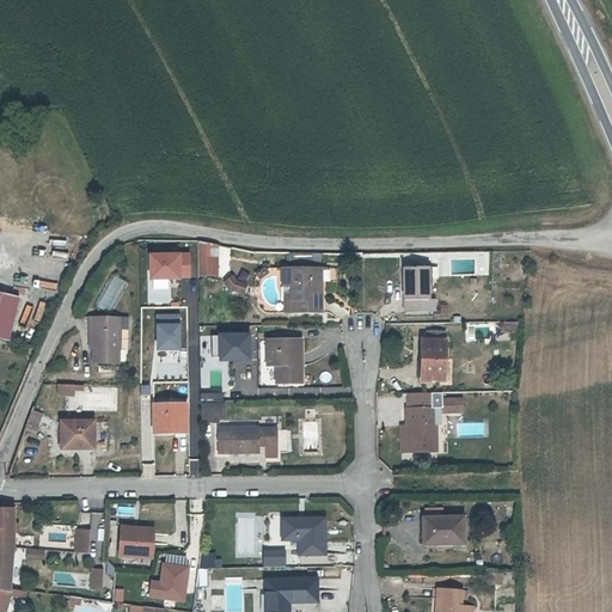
[(200,279),(224,277),(222,248),(199,244),(200,256),(200,258),(200,270),(200,279)]
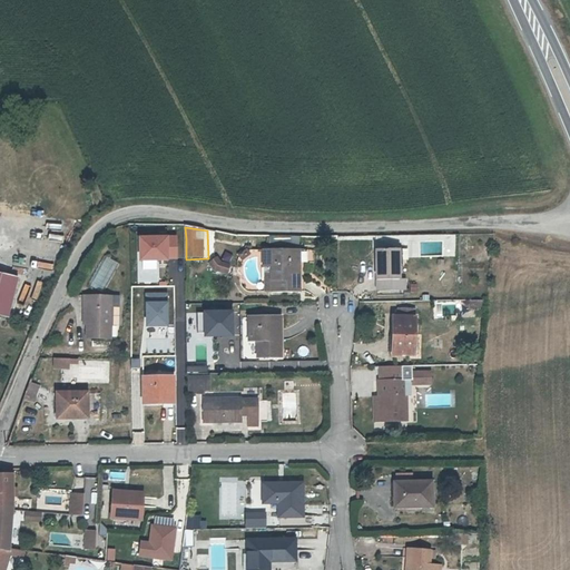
[(176,236),(167,236),(140,236),(140,259),(168,259),(168,258),(177,258),(176,236)]
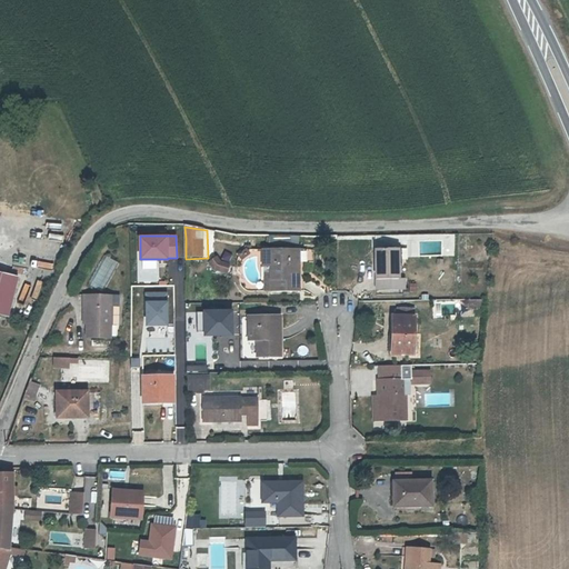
[(260,268),(268,268),(268,290),(296,290),(296,280),(292,280),(291,266),(296,266),(295,250),(259,251),(260,268)]
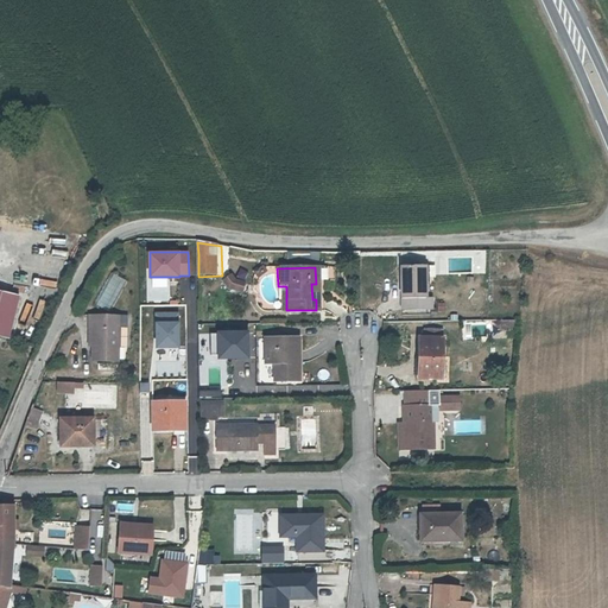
[(423,267),(403,267),(404,310),(430,309),(429,298),(425,297),(423,267)]
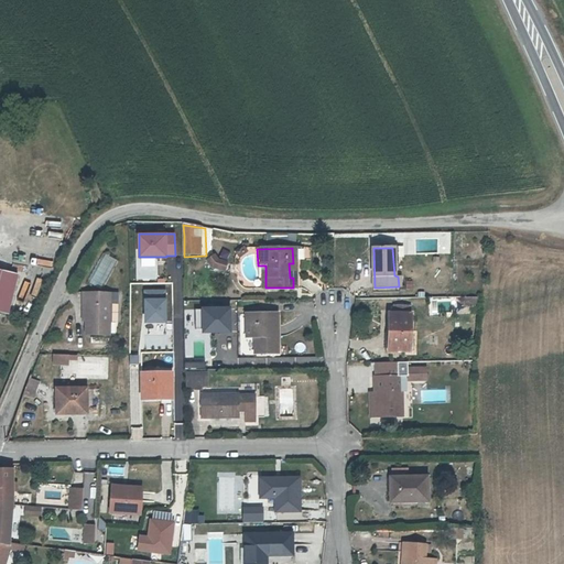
[(224,274),(228,261),(210,256),(206,269),(224,274)]
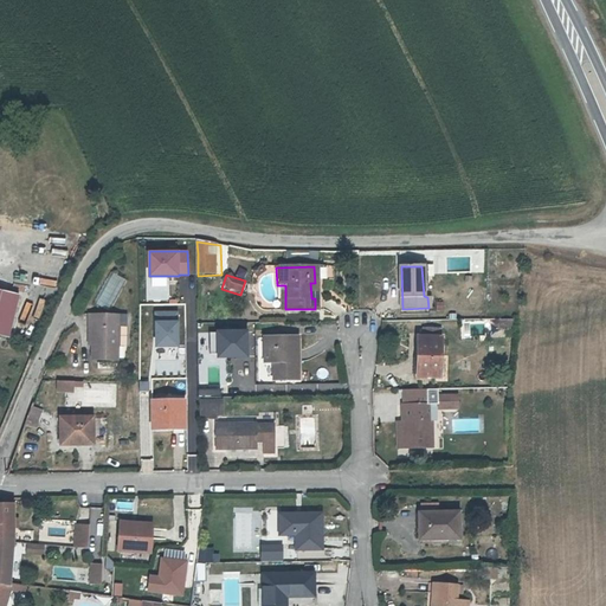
[(17,295),(0,290),(0,335),(7,337),(17,295)]
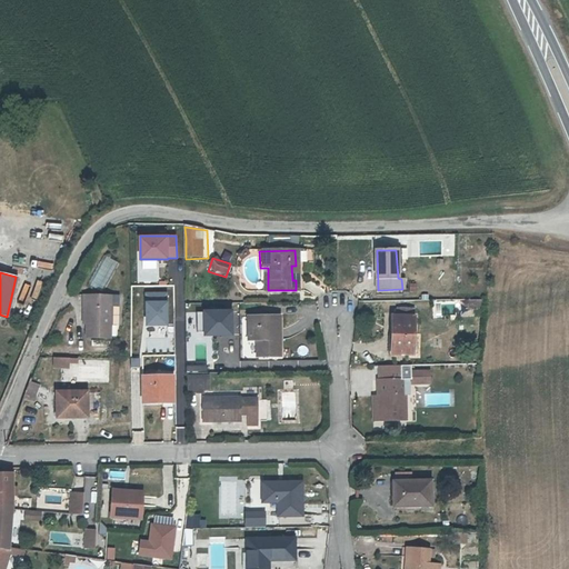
[(167,292),(146,293),(147,326),(168,326),(167,292)]
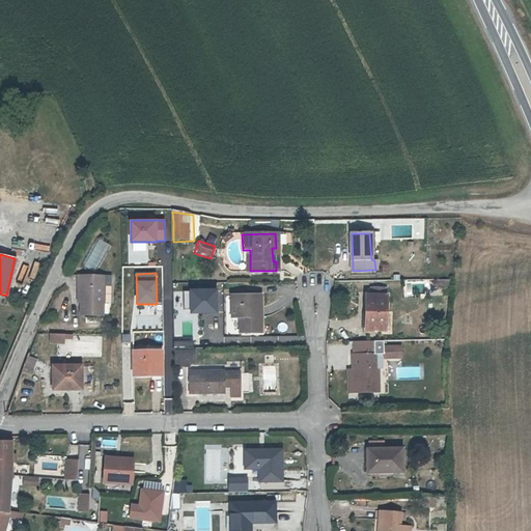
[(78,285),(77,303),(77,314),(99,315),(99,302),(108,303),(108,285),(100,285),(100,276),(74,275),(73,285),(78,285)]
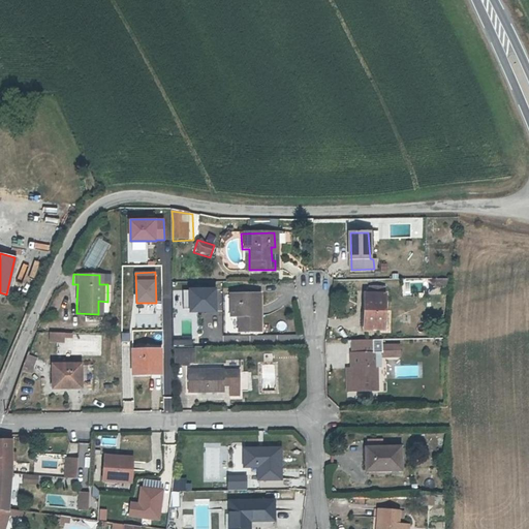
[(167,285),(167,274),(156,274),(156,286),(167,285)]
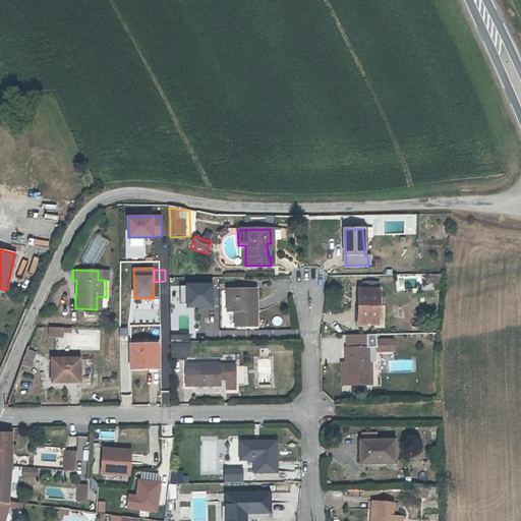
[(98,280),(106,280),(106,271),(98,271),(98,280)]
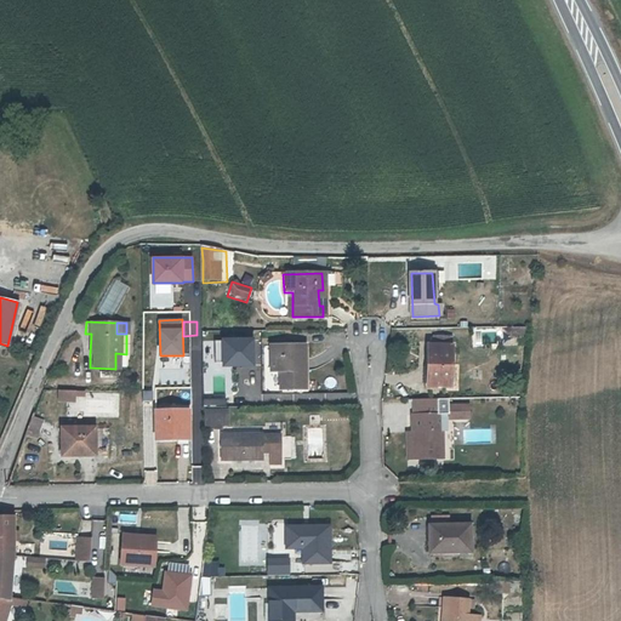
[(223,339),(223,341),(216,341),(216,362),(223,362),(223,365),(255,365),(255,337),(223,339)]
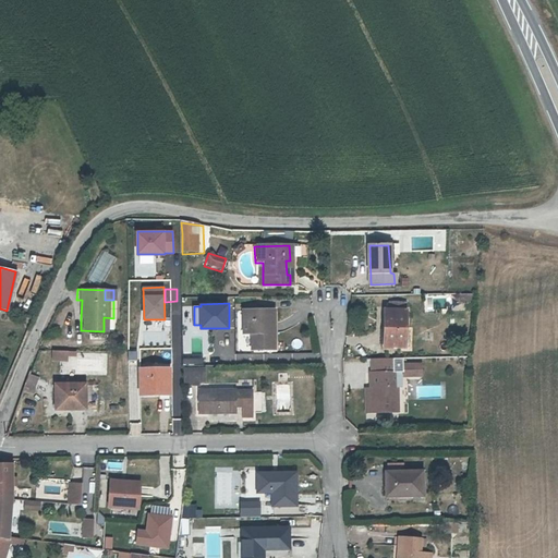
[(402,310),(383,311),(384,347),(403,346),(402,310)]
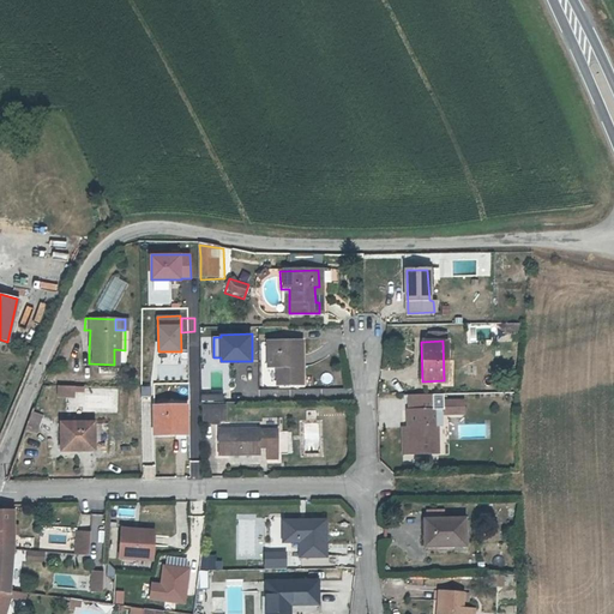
[(264,369),(272,368),(274,387),(298,386),(296,344),(264,345),(264,369)]
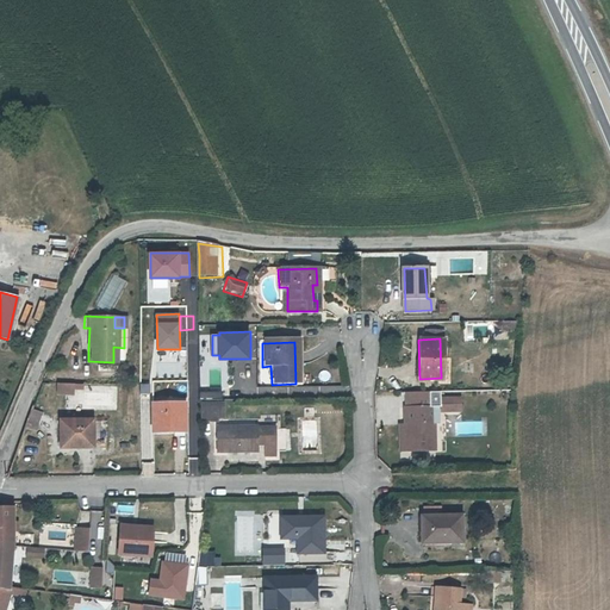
[(73,396),(74,385),(57,384),(56,393),(73,396)]
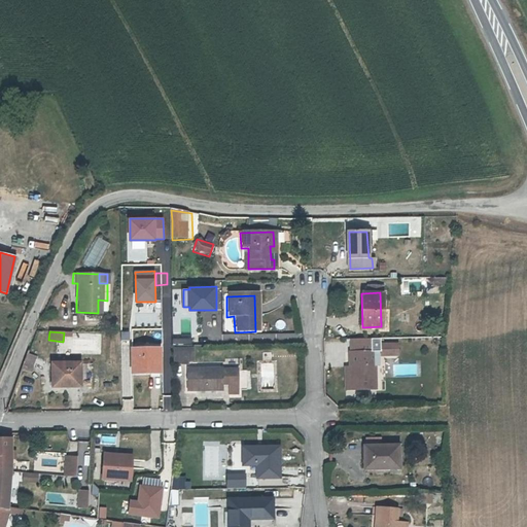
[(374,351),(373,338),(352,339),(352,353),(350,353),(351,365),(351,389),(378,388),(378,365),(380,365),(380,351),(374,351)]
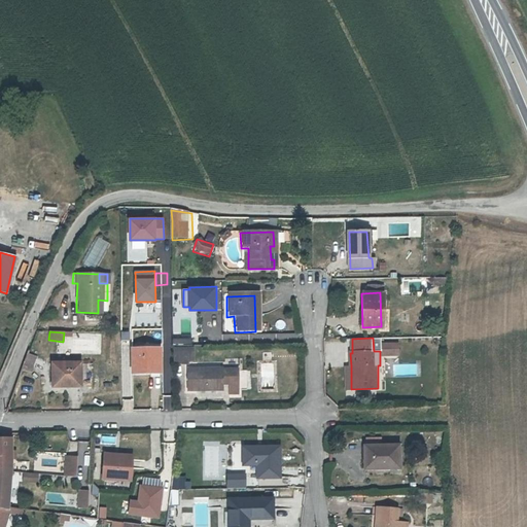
[(395,352),(395,344),(383,344),(383,354),(395,354),(395,352)]
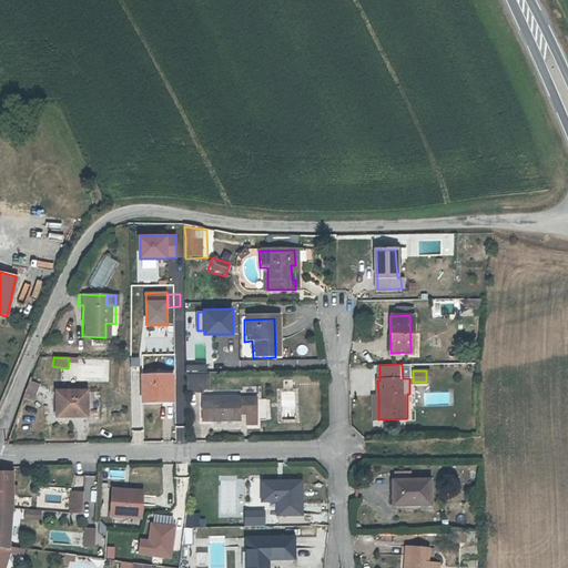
[(200,391),(200,378),(185,378),(186,394),(200,395),(200,391)]
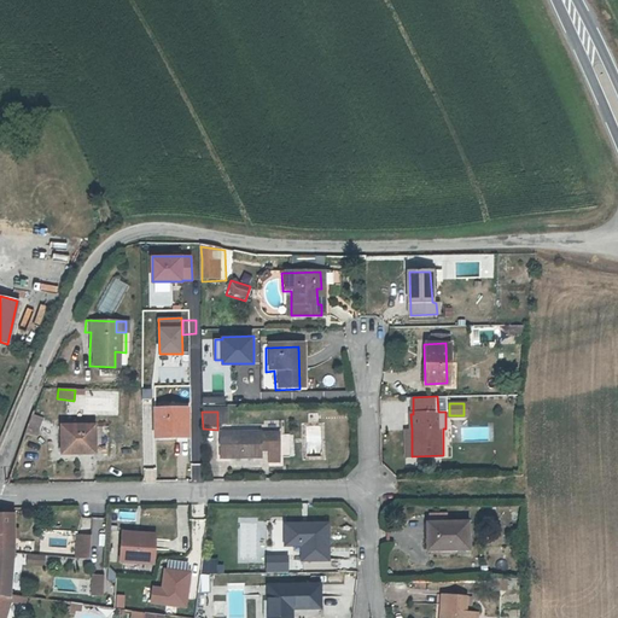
[(184,413),(151,413),(152,439),(184,438),(184,413)]
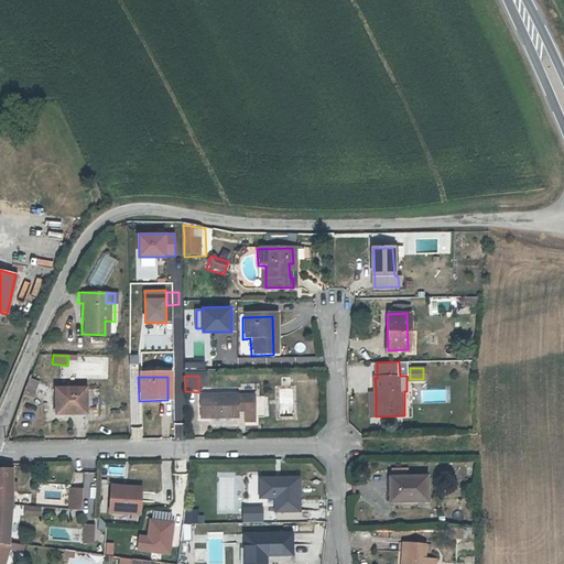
[(28,380),(23,396),(33,398),(38,382),(28,380)]
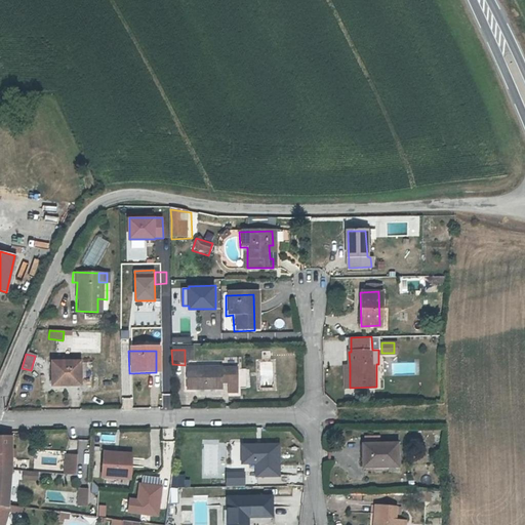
[(80,358),(55,358),(54,381),(80,381),(80,358)]
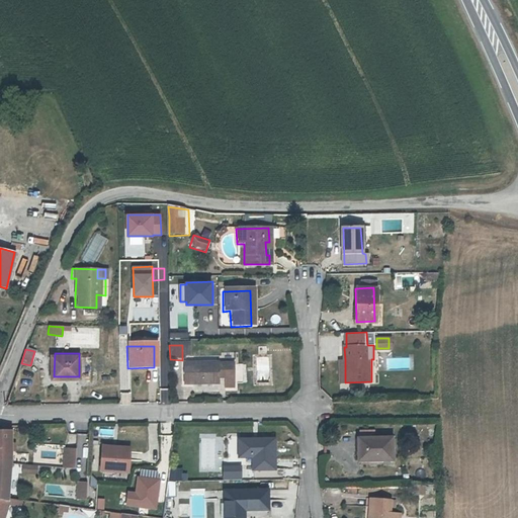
[(214,365),(180,366),(181,387),(214,386),(214,382),(222,382),(222,392),(233,392),(232,366),(216,367),(214,365)]
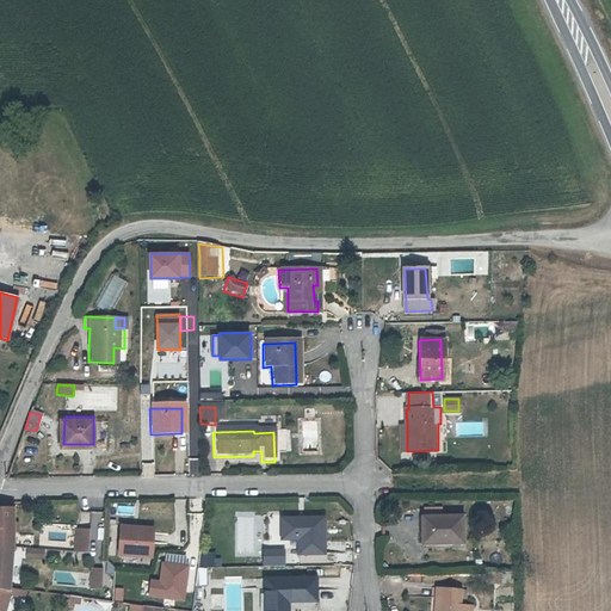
[(0,590),(8,592),(8,588),(12,549),(12,534),(13,525),(13,510),(0,510),(0,590)]
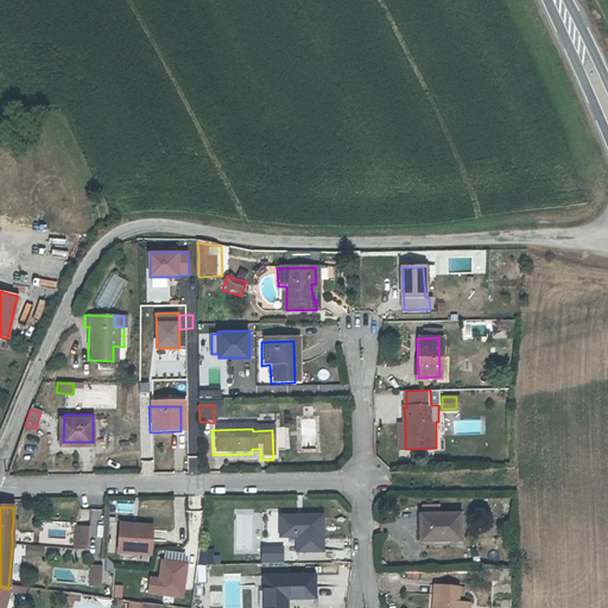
[(295,537),(295,553),(320,553),(320,517),(280,517),(279,537),(295,537)]
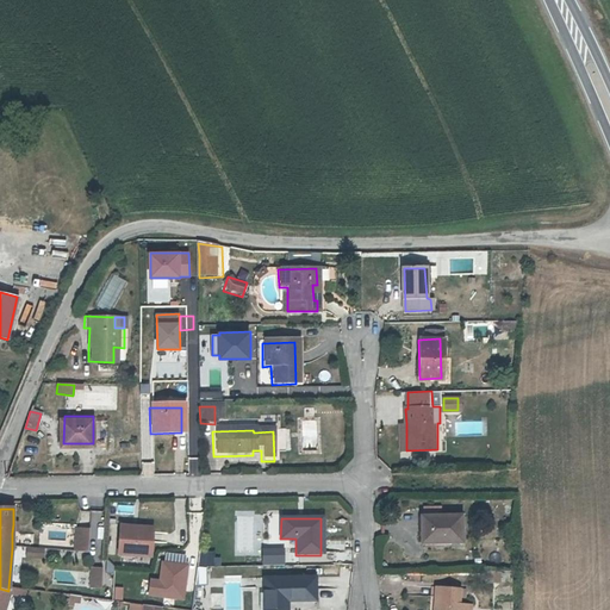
[(458,518),(418,520),(419,545),(459,545),(458,518)]
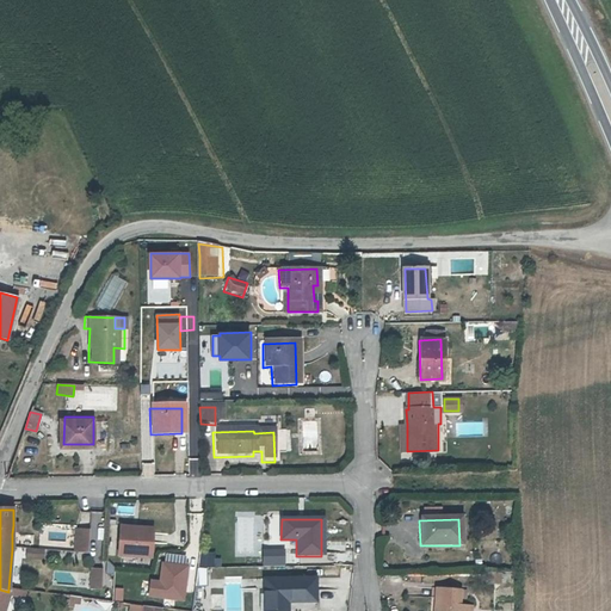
[(143,561),(146,537),(128,536),(128,531),(115,529),(112,557),(143,561)]
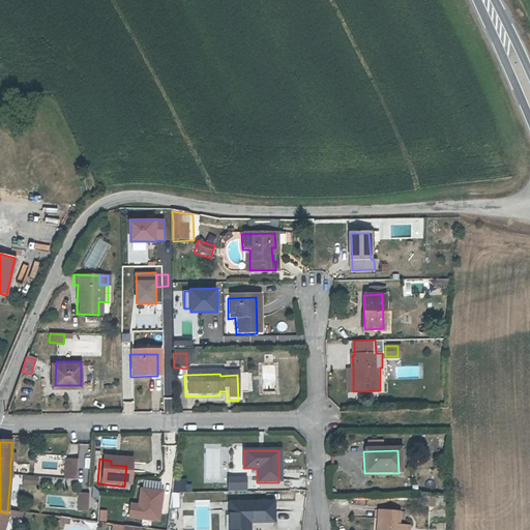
[(72,486),(75,465),(65,465),(63,483),(72,486)]
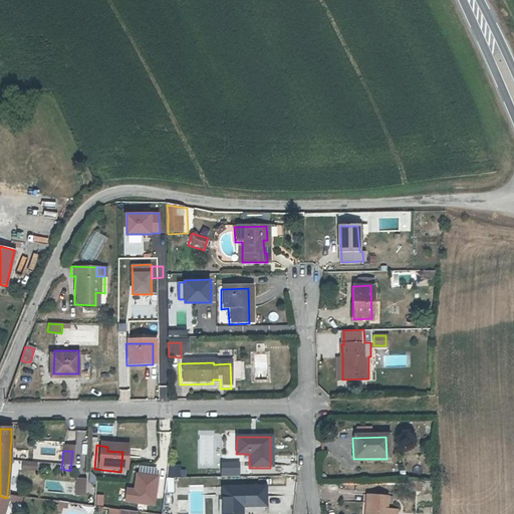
[(38,465),(23,463),(22,472),(37,474),(38,465)]
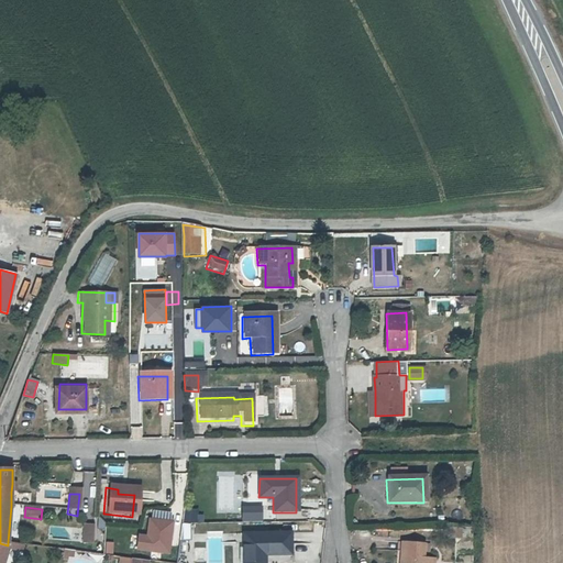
[(240,508),(239,520),(253,521),(253,512),(240,508)]
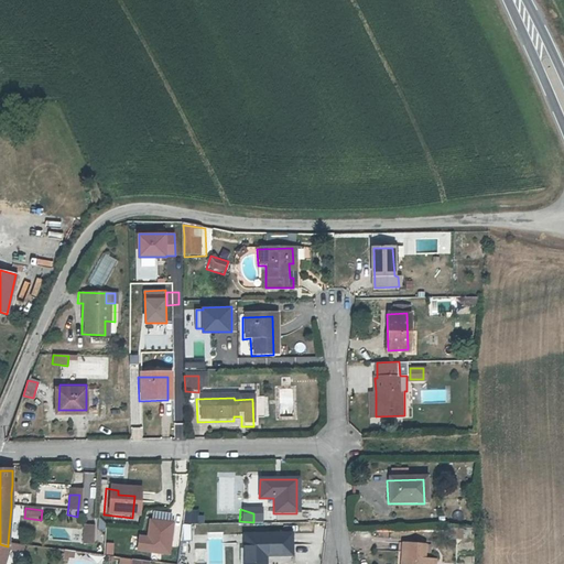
[(78,545),(89,546),(90,527),(79,525),(78,545)]
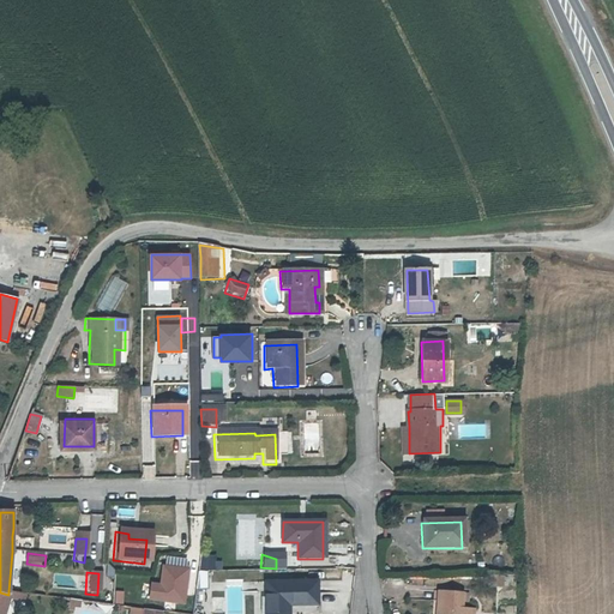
[(206,589),(208,572),(198,572),(197,588),(206,589)]
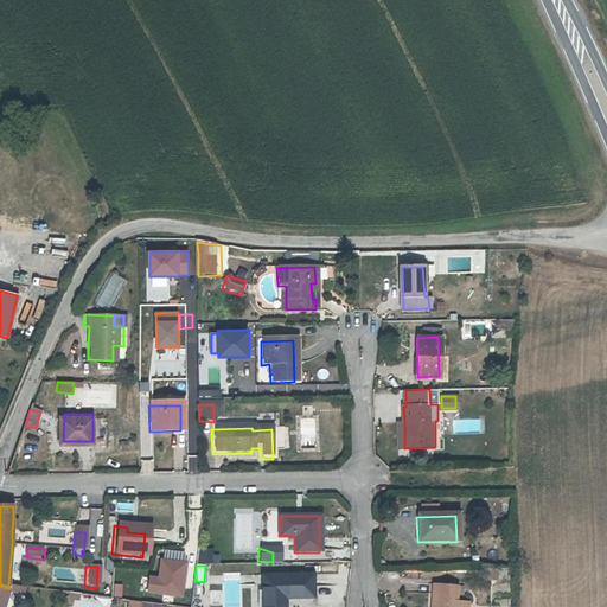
[(261,575),(260,606),(285,606),(286,598),(313,599),(313,575),(261,575)]
